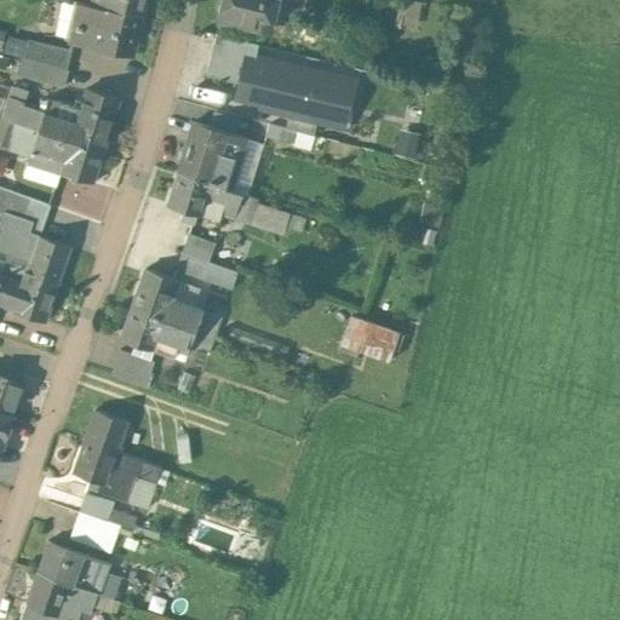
[(92,4),(74,0),(69,24),(75,26),(72,41),(98,47),(99,41),(135,49),(142,16),(107,6),(107,7),(92,4)]
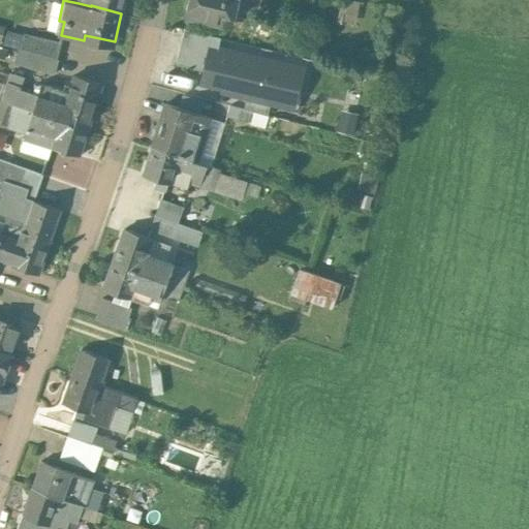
[(79,0),(79,3),(91,6),(91,5),(121,13),(124,0),(79,0)]
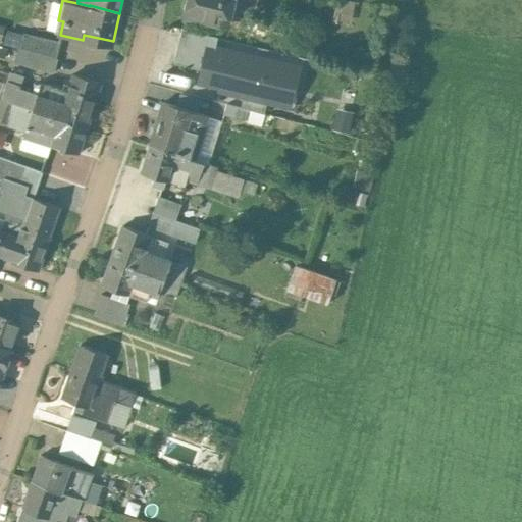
[(187,0),(184,15),(220,24),(224,12),(230,13),(233,0),(187,0)]
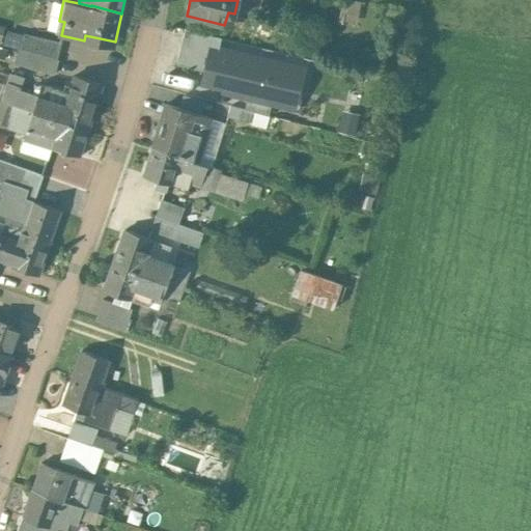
[(275,24),(239,15),(232,39),(267,48),(277,51),(285,53),(298,56),(302,37),(309,38),(311,29),(279,23),(275,24)]
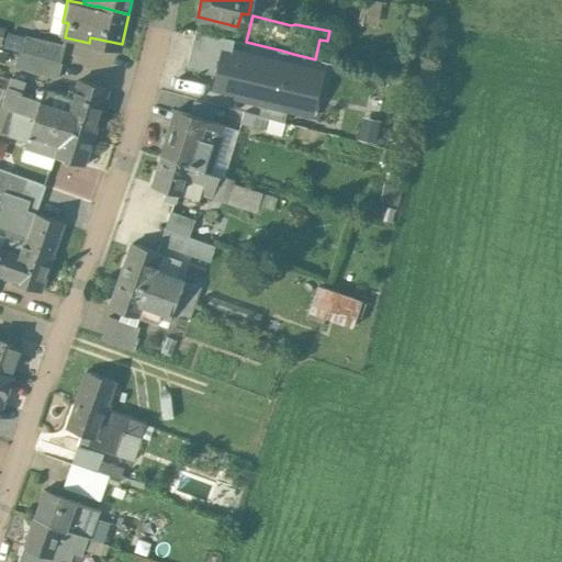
[(64,45),(24,34),(20,51),(22,52),(59,62),(64,45)]
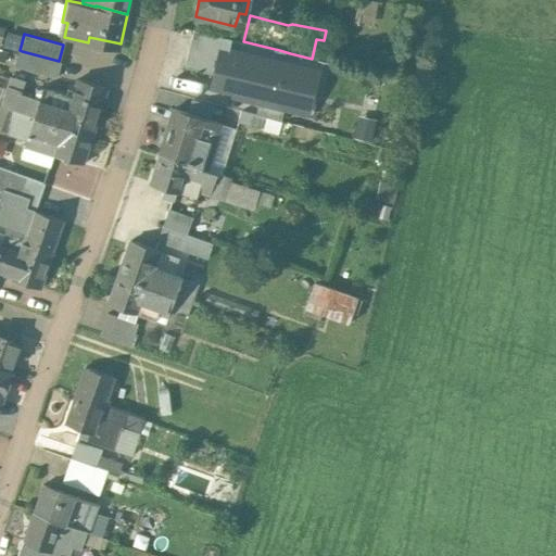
[(277,59),(239,49),(231,77),(252,83),(251,87),(263,90),(266,79),(262,79),(263,76),(273,78),(277,59)]
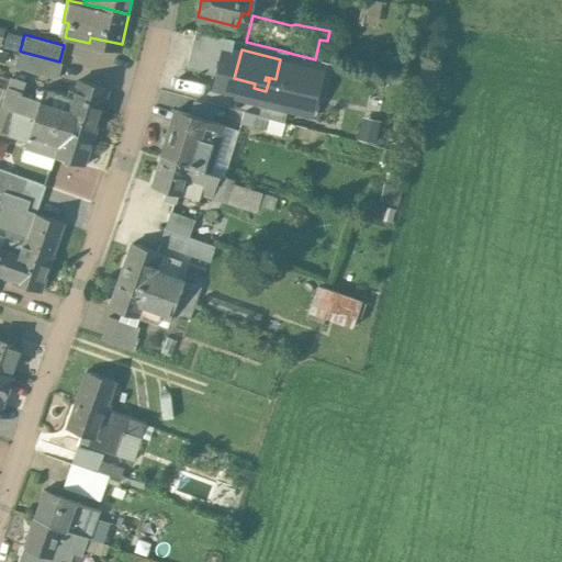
[(293,54),(282,51),(280,59),(276,79),(281,80),(282,72),(288,74),(293,54)]
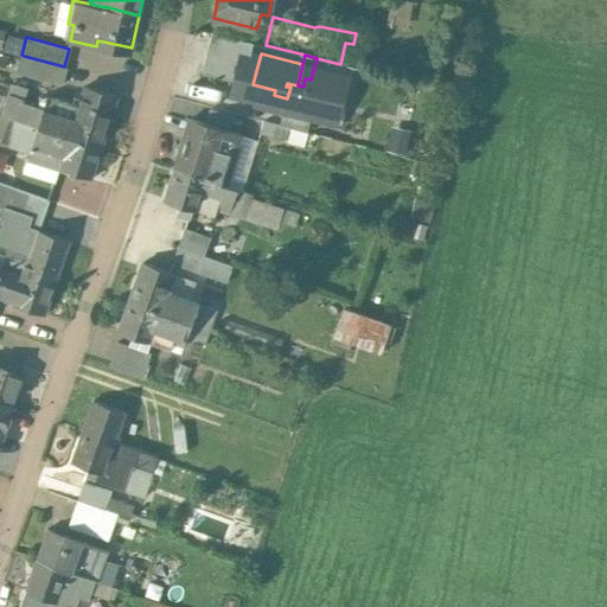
[(64,66),(24,56),(18,75),(62,87),(66,68),(64,66)]
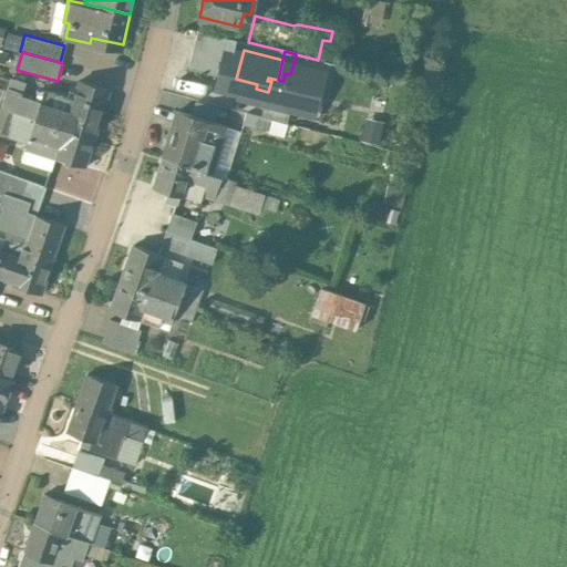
[(318,60),(305,57),(299,79),(312,82),(318,60)]
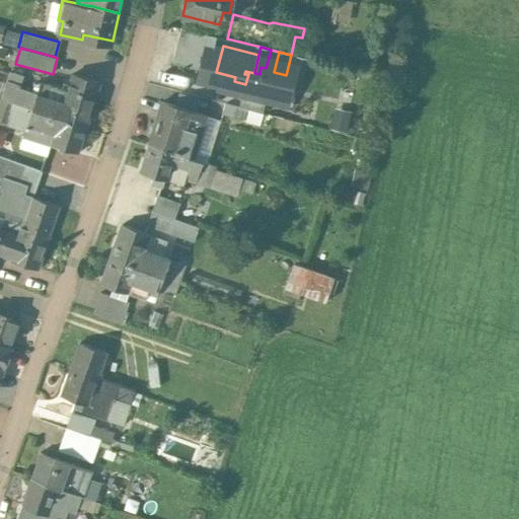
[(98,82),(73,74),(69,84),(64,83),(63,88),(34,79),(31,91),(20,87),(24,76),(10,72),(2,98),(13,103),(30,109),(35,93),(47,97),(45,101),(60,106),(65,90),(93,99),(98,82)]
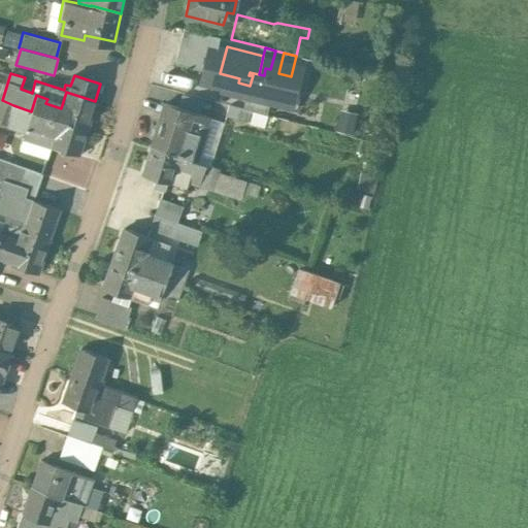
[(95,101),(66,92),(61,108),(45,103),(47,99),(36,95),(31,111),(86,129),(95,101)]
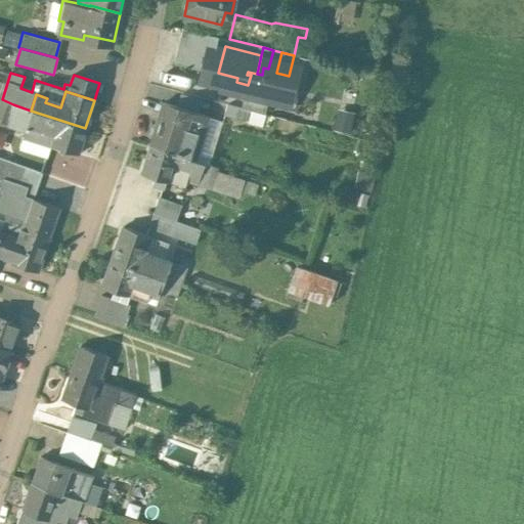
[(2,99),(1,99),(0,101),(0,123),(5,125),(13,104),(2,99)]
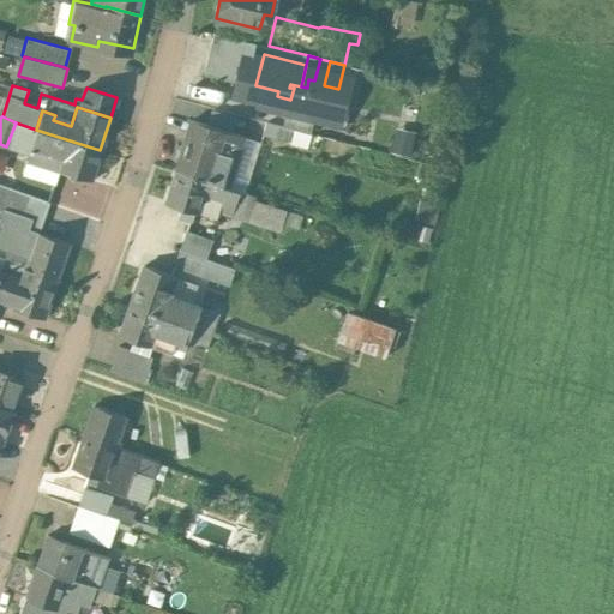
[(238,134),(191,120),(174,170),(226,187),(227,187),(236,158),(230,156),(238,134)]
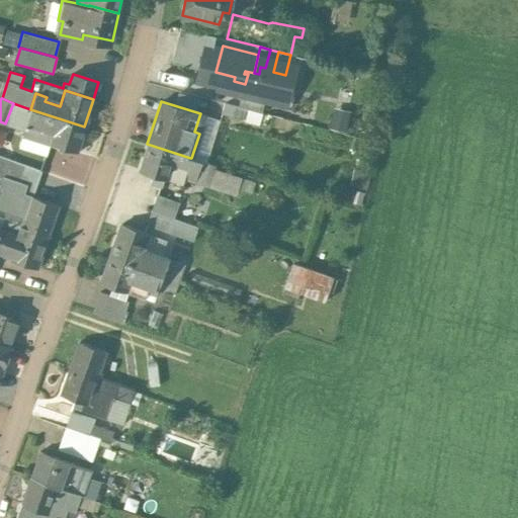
[(245,108),(224,102),(221,114),(242,120),(245,108)]
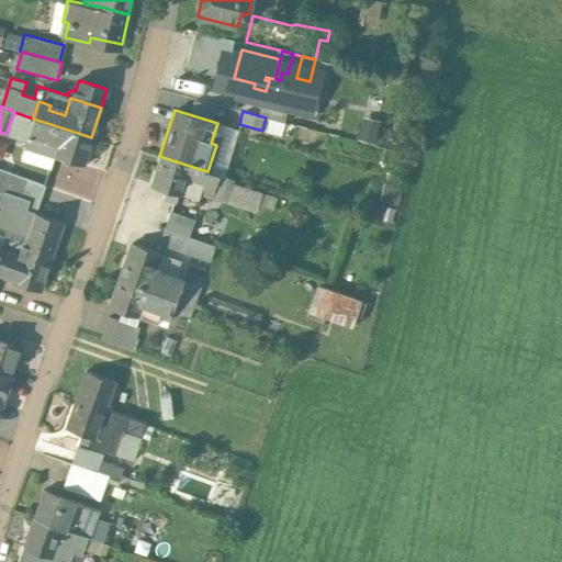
[(33,119),(14,112),(6,134),(4,136),(26,144),(25,146),(52,156),(56,144),(27,135),(33,119)]
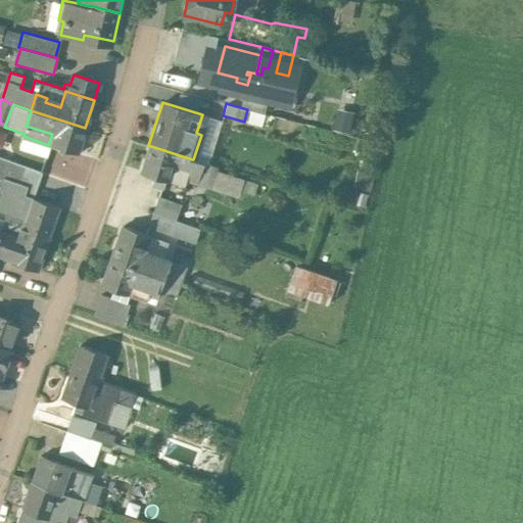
[(348,130),(352,109),(336,106),(332,127),(348,130)]
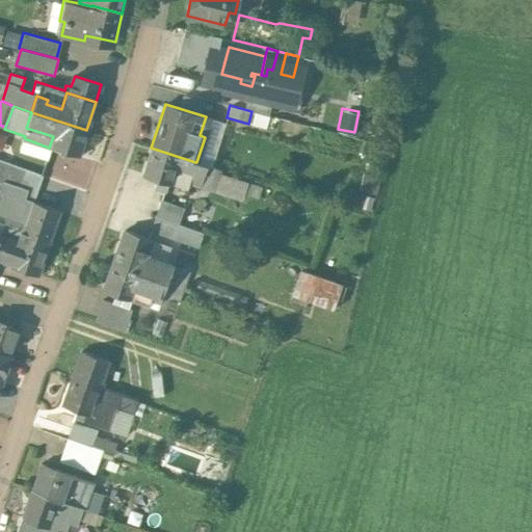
[(270,116),(251,111),(248,124),(267,129),(270,116)]
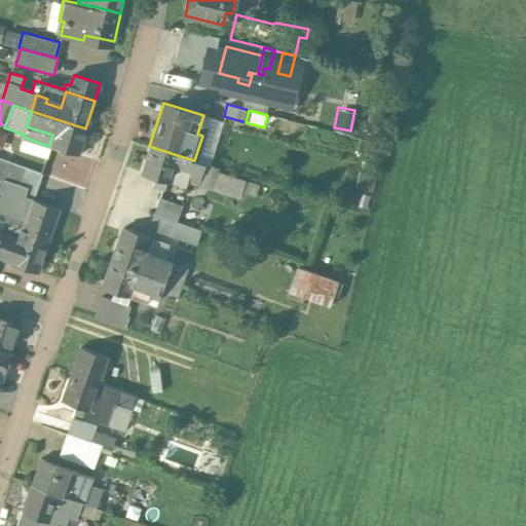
[(85,128),(31,111),(26,126),(52,135),(48,146),(77,154),(85,128)]
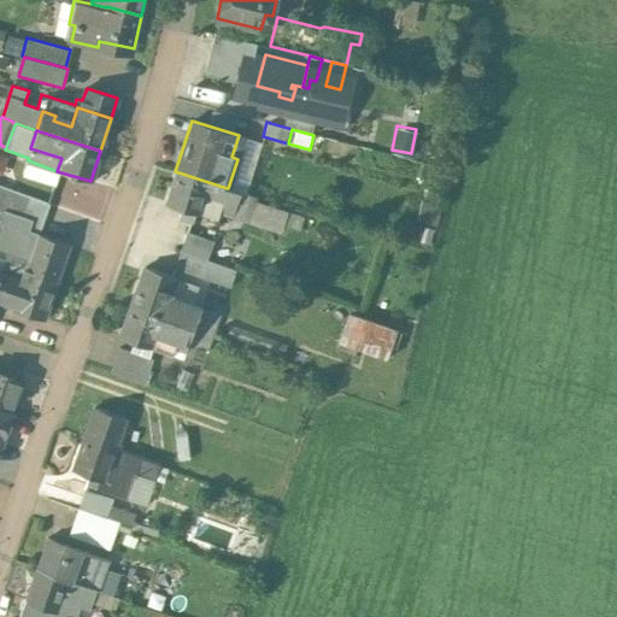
[(227,188),(175,171),(165,205),(199,215),(205,195),(223,201),(227,188)]
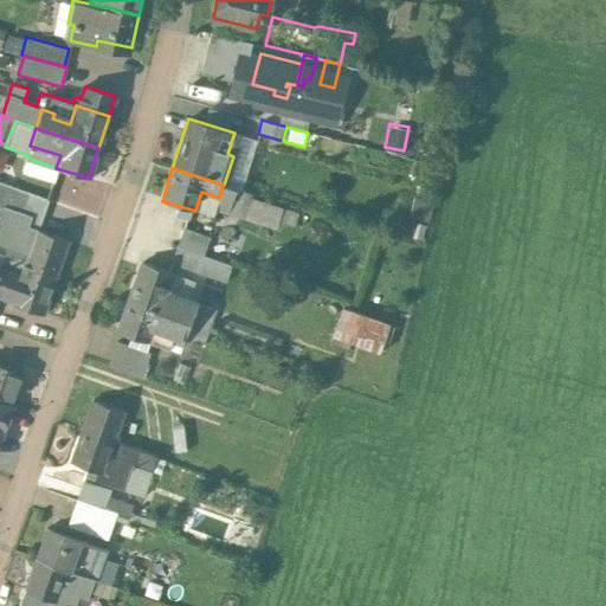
[(51,201),(0,182),(0,225),(1,226),(4,218),(0,217),(4,206),(32,217),(28,226),(40,230),(51,201)]
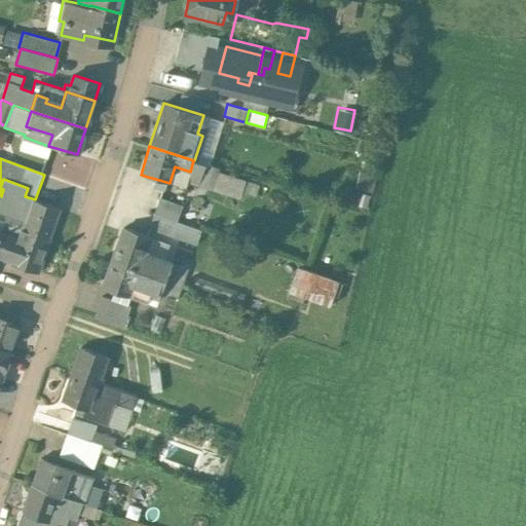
[(194,160),(193,160),(190,172),(187,182),(197,185),(203,163),(194,160)]
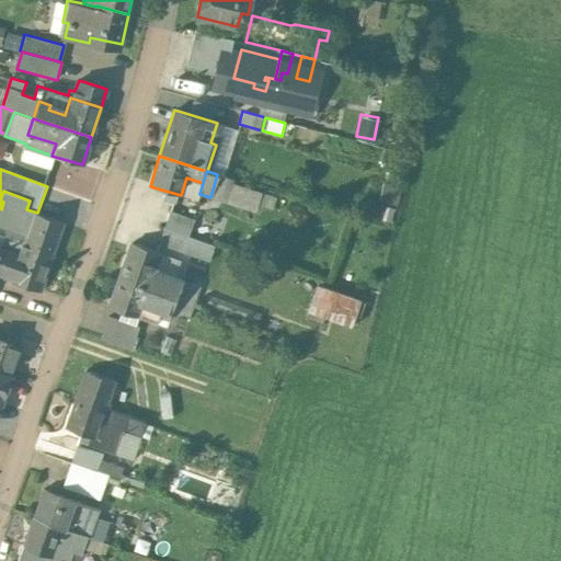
[(235,180),(217,174),(210,197),(255,212),(262,193),(233,184),(235,180)]
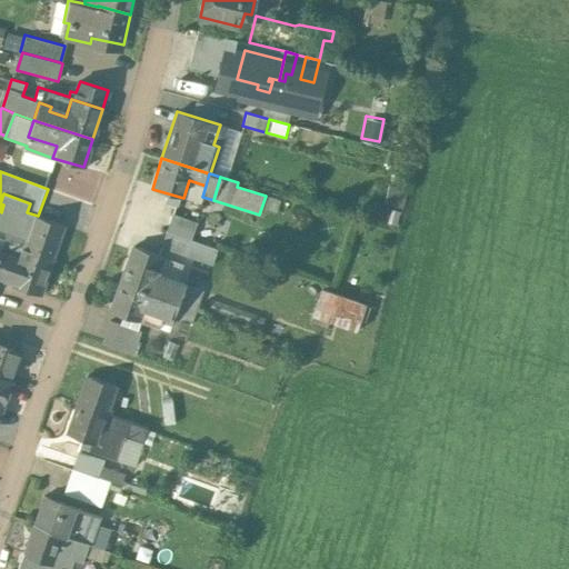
[(387,185),(386,200),(402,202),(405,187),(387,185)]
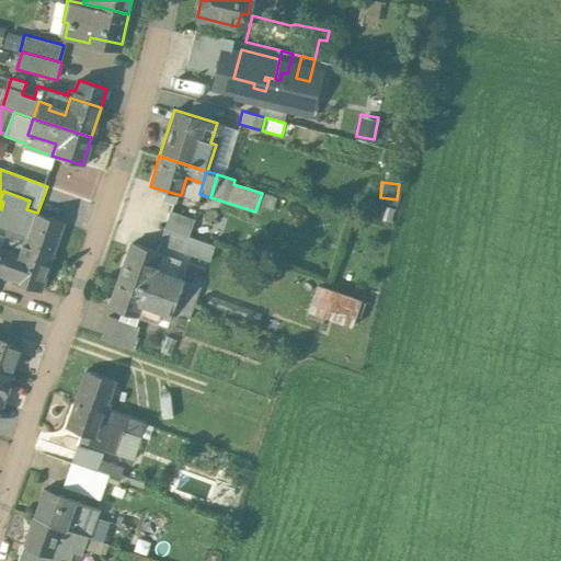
[(37,213),(26,209),(30,201),(3,191),(0,201),(3,202),(1,209),(0,210),(0,227),(8,230),(4,238),(11,241),(52,255),(53,255),(65,222),(37,213)]
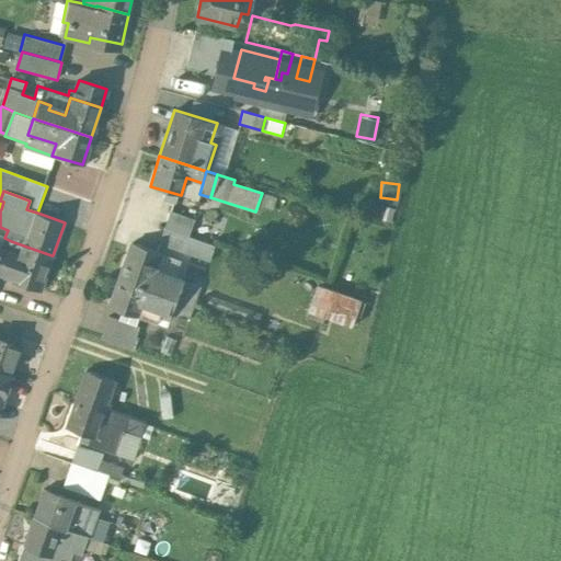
[(194,220),(169,212),(164,227),(189,236),(194,220)]
